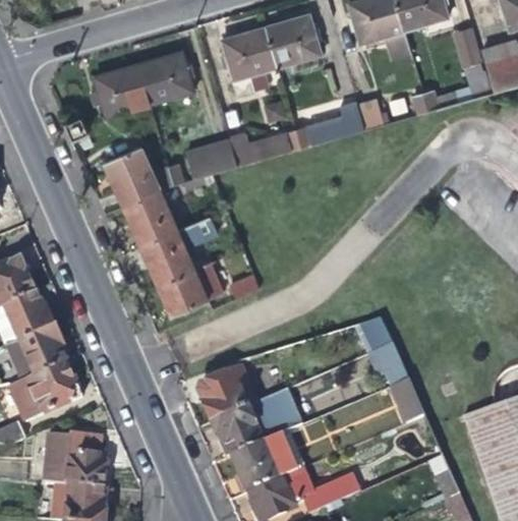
[(412,53),(405,29),(396,0),(353,0),(350,1),(354,15),(357,29),(361,42),(383,35),(390,58),(412,53)]
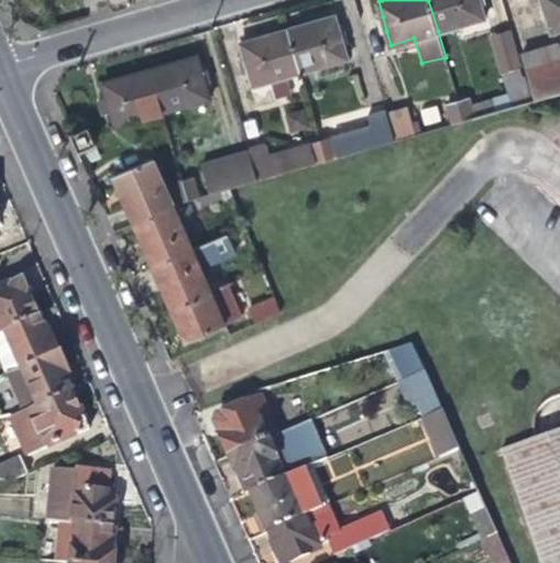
[(485,17),(481,1),(480,0),(428,0),(438,31),(485,17)]
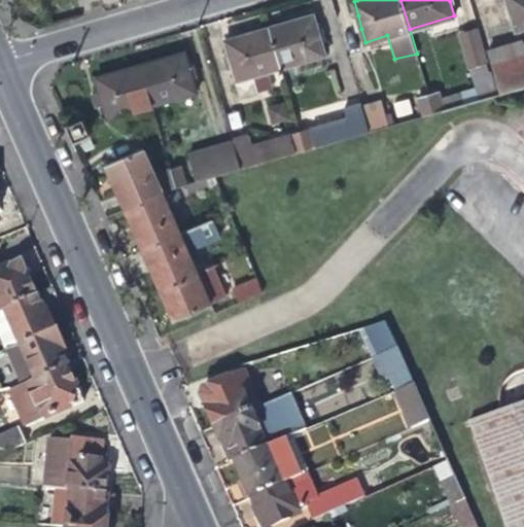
[(523,0),(509,0),(517,29),(523,27),(523,0)]
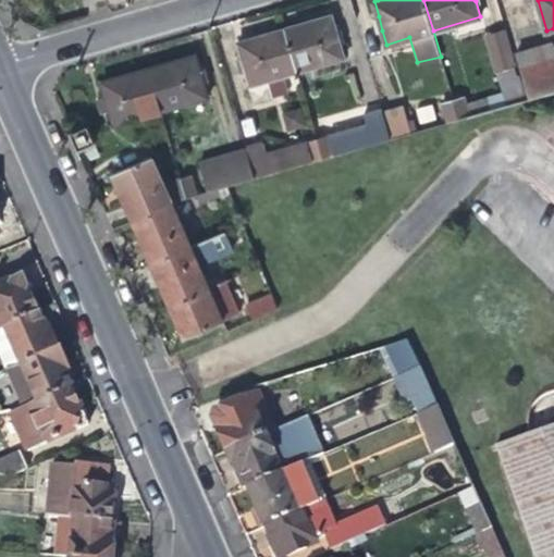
[(344,56),(340,42),(335,29),(331,14),(307,21),(284,27),(297,71),(344,56)]
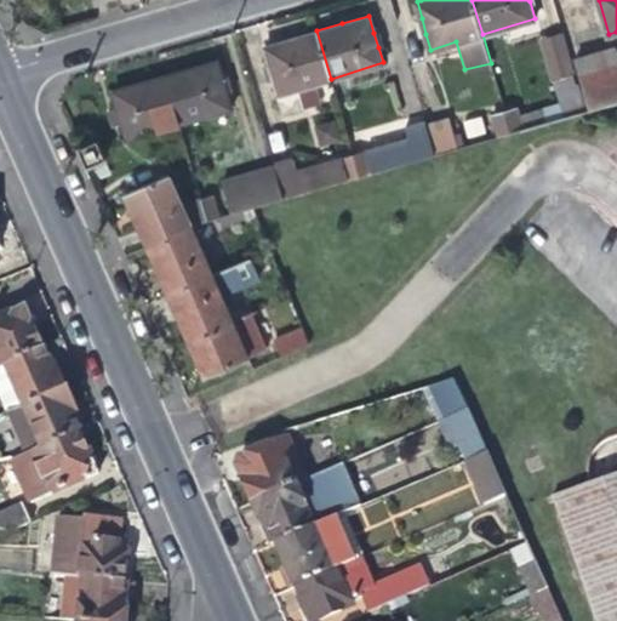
[(421,36),(426,34),(422,18),(416,21),(421,36)]
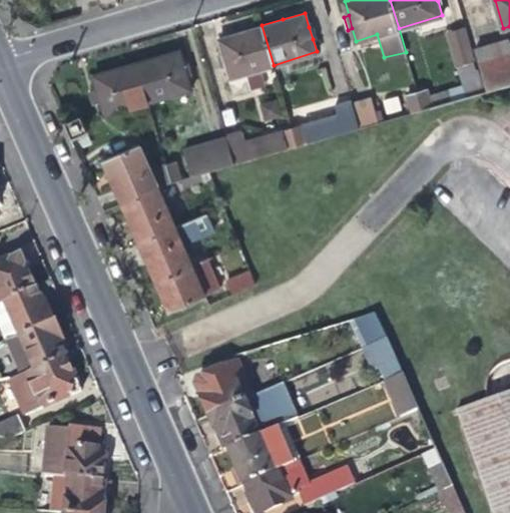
[(218,37),(222,52),(225,63),(233,93),(249,89),(249,87),(261,84),(261,86),(264,85),(260,69),(274,66),(274,65),(262,25),(241,31),(218,37)]
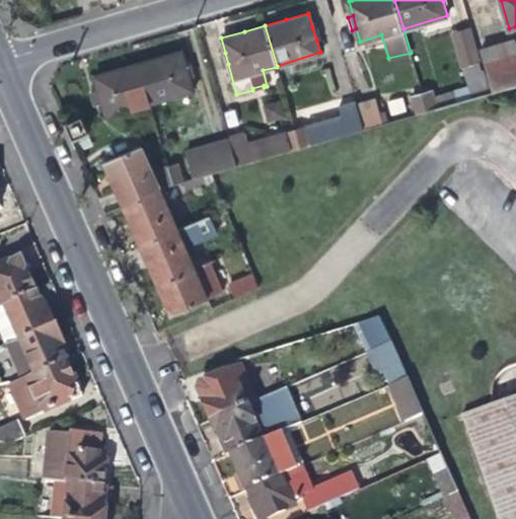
[(317,25),(312,27),(316,40),(321,38),(317,25)]
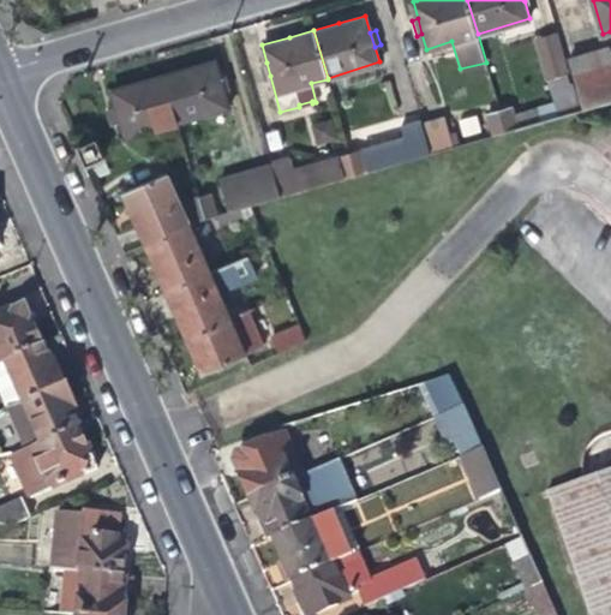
[(535,39),(547,79),(567,73),(555,34),(535,39)]
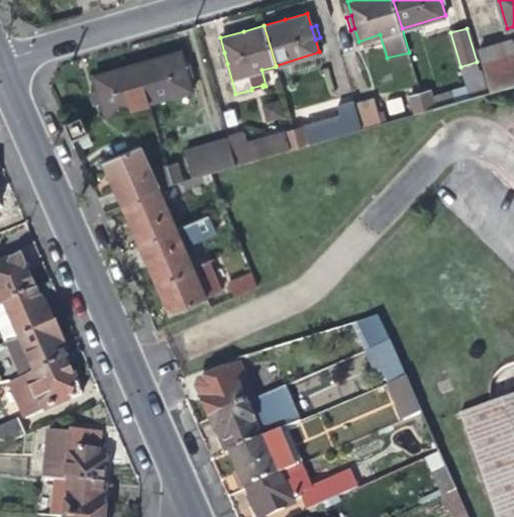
[(479,47),(491,91),(513,84),(513,48),(511,39),(479,47)]
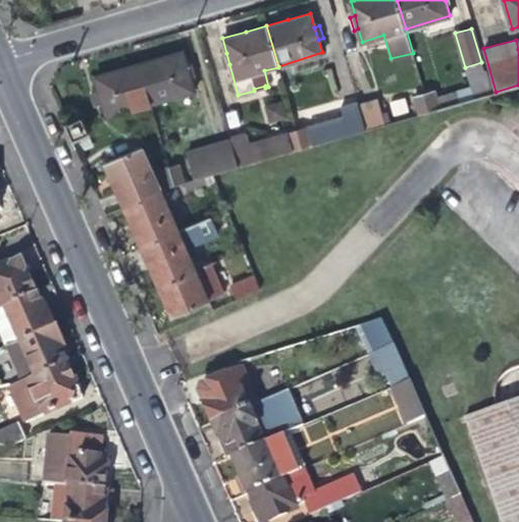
[(168,54),(140,62),(151,102),(194,90),(183,50),(168,54)]
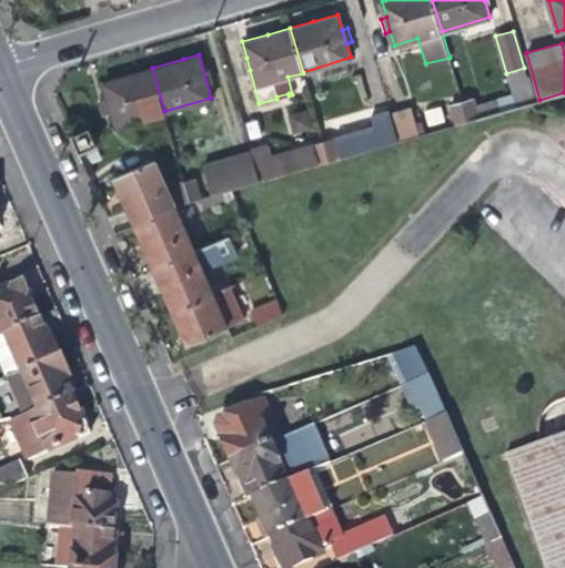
[(117,125),(164,111),(152,68),(131,74),(103,82),(117,125)]
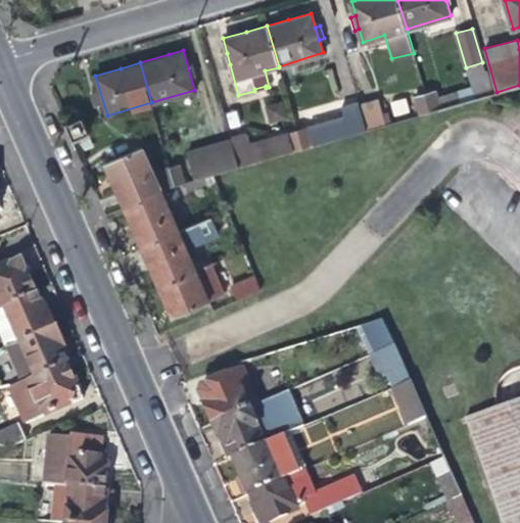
[(474,94),(490,90),(482,62),(466,67),(474,94)]
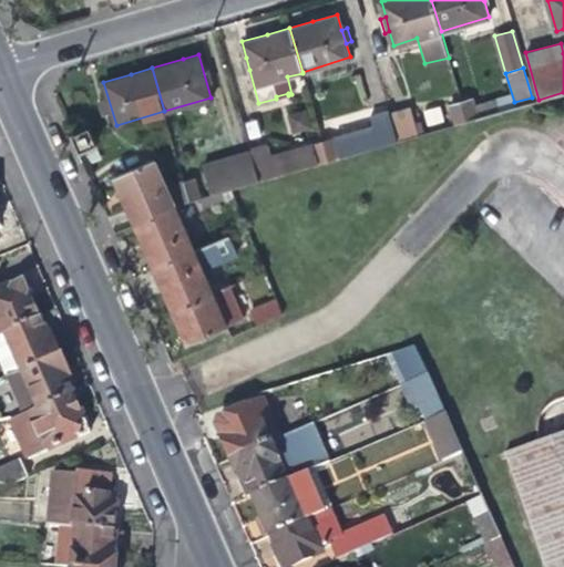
[(472,98),(461,101),(468,121),(478,117),(472,98)]
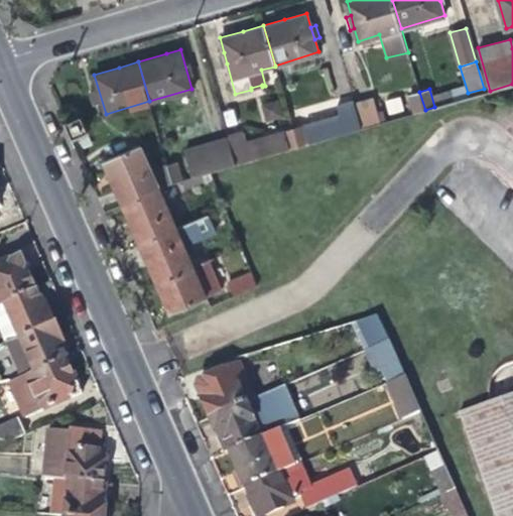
[(409,95),(414,113),(425,110),(419,92),(409,95)]
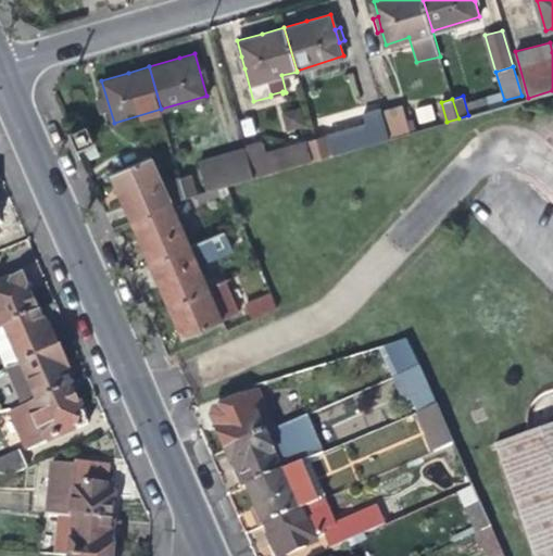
[(402,105),(384,111),(391,138),(410,133),(402,105)]
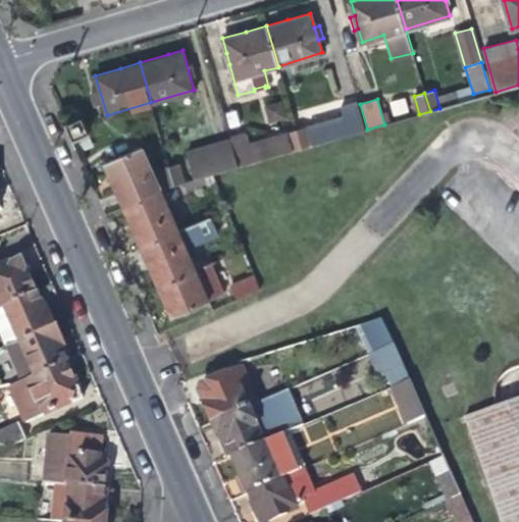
[(345,115),(297,129),(302,148),(367,129),(360,104),(359,101),(342,106),(345,115)]
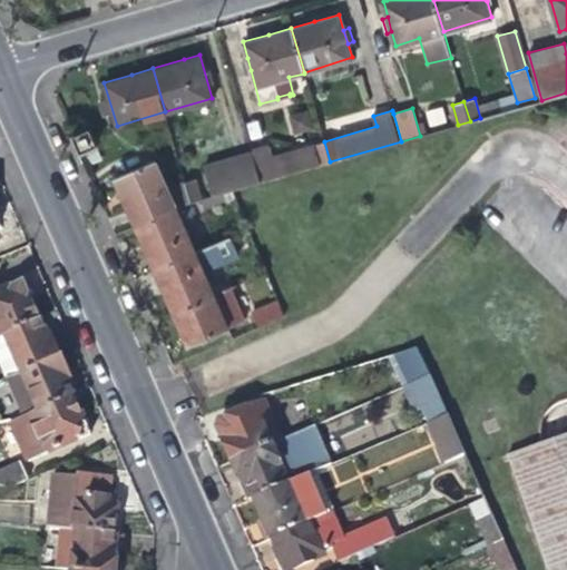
[(72,135),(79,151),(97,145),(89,128),(72,135)]
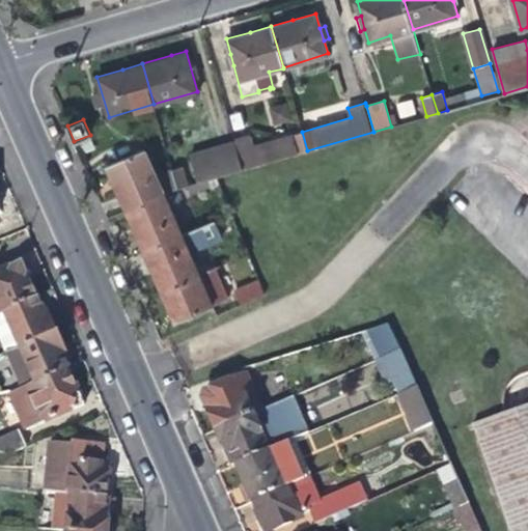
[(251,137),(234,142),(243,170),(307,150),(302,132),(253,145),(251,137)]
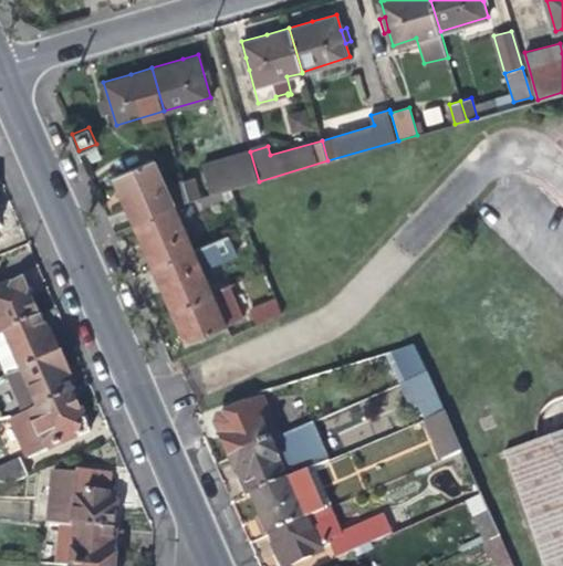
[(231,189),(259,181),(250,152),(250,150),(201,165),(210,196),(231,189)]
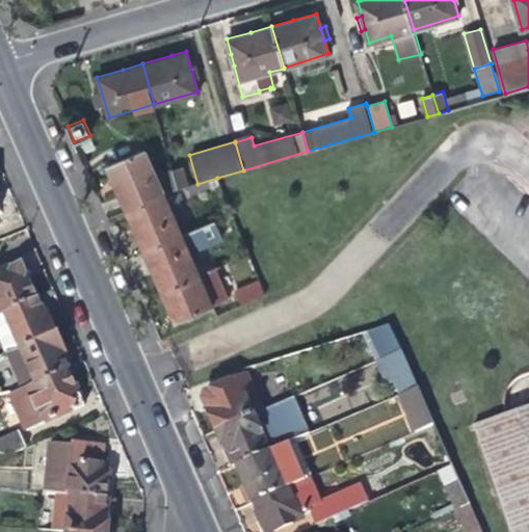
[(126,210),(128,208),(164,193),(178,189),(173,169),(157,174),(147,149),(107,166),(117,190),(126,210)]
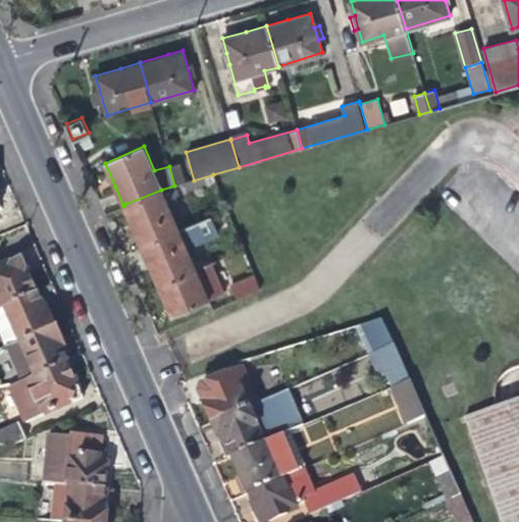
[(179,163),(169,166),(174,186),(185,183),(179,163)]
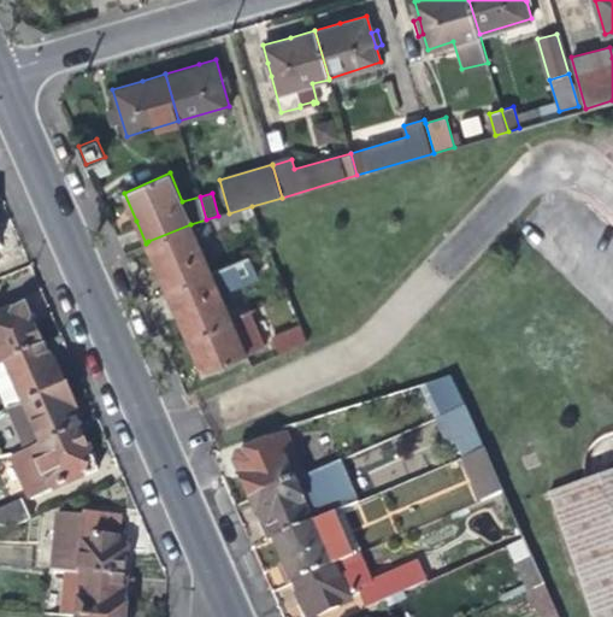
[(211,272),(190,224),(148,241),(157,262),(160,270),(158,271),(166,292),(211,272)]
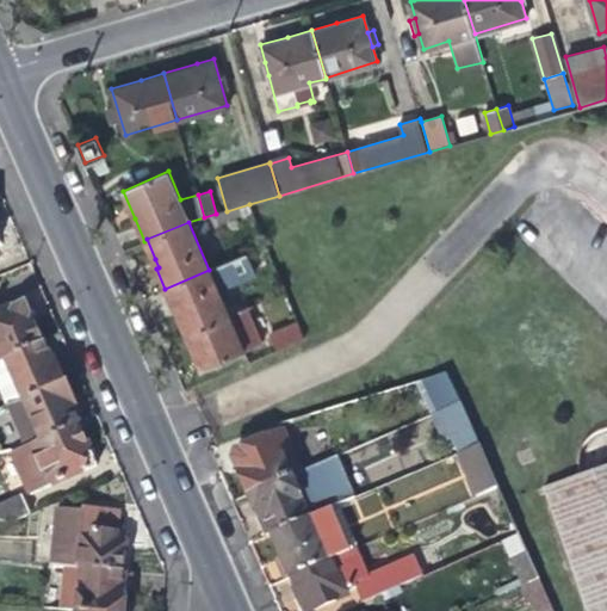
[(246,254),(209,270),(217,289),(254,273),(246,254)]
